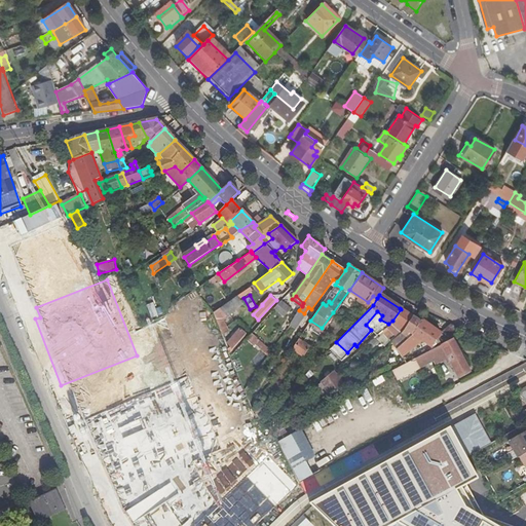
[(368,302),(373,305),(377,298),(373,296),(368,302)]
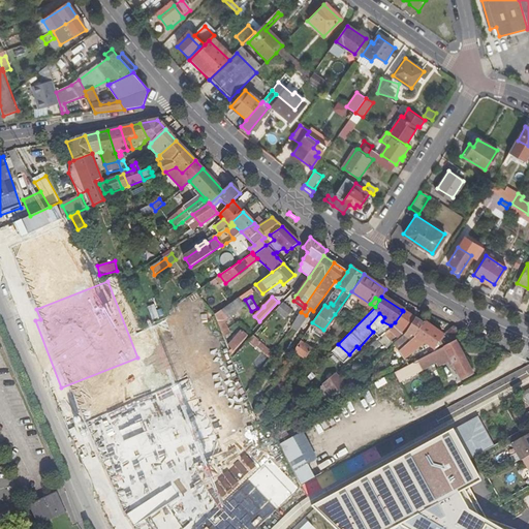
[(223,321),(244,306),(237,299),(214,315),(222,334),(227,332),(223,321)]
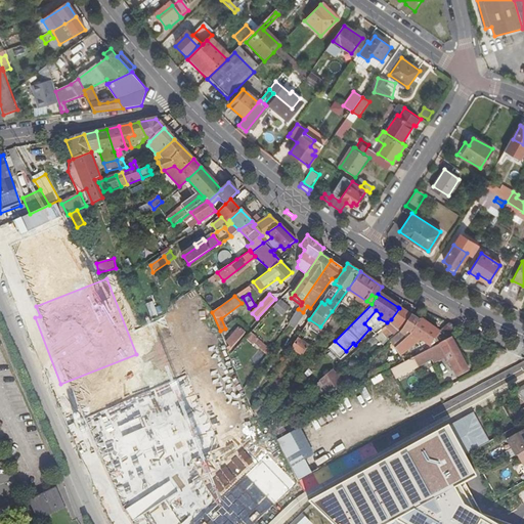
[(289,308),(279,300),(273,306),(282,315),(289,308)]
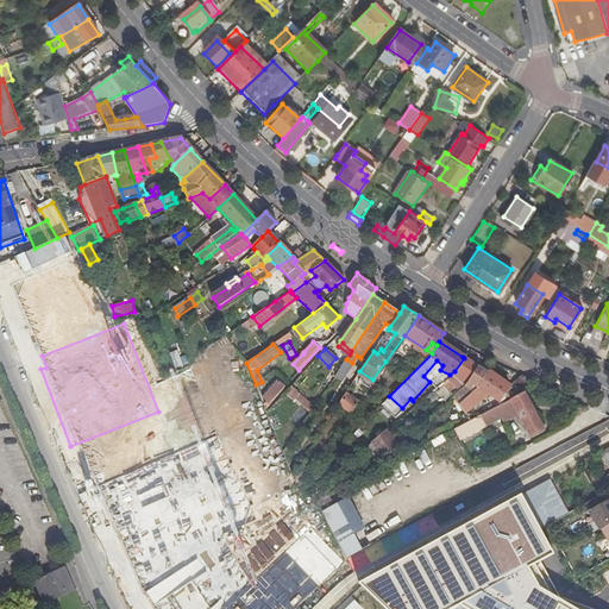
[(454,371),(450,375),(437,387),(440,391),(439,393),(441,396),(451,388),(456,391),(465,381),(476,365),(464,358),(454,371)]
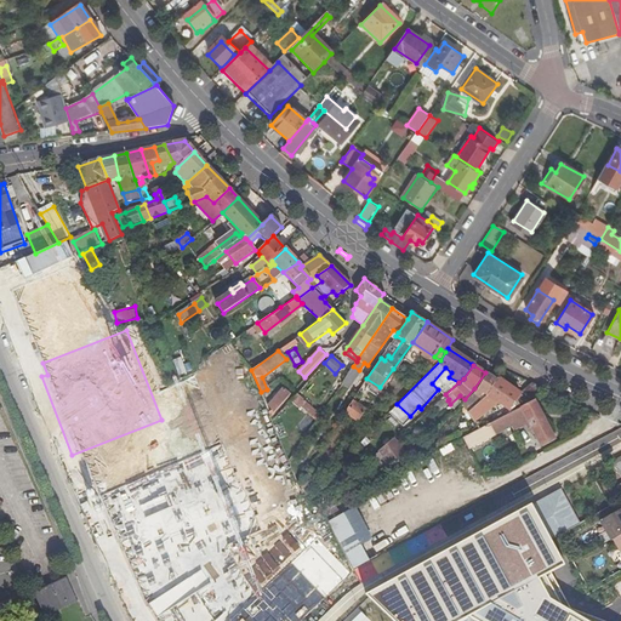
[(359,370),(353,366),(342,382),(348,387),(359,370)]
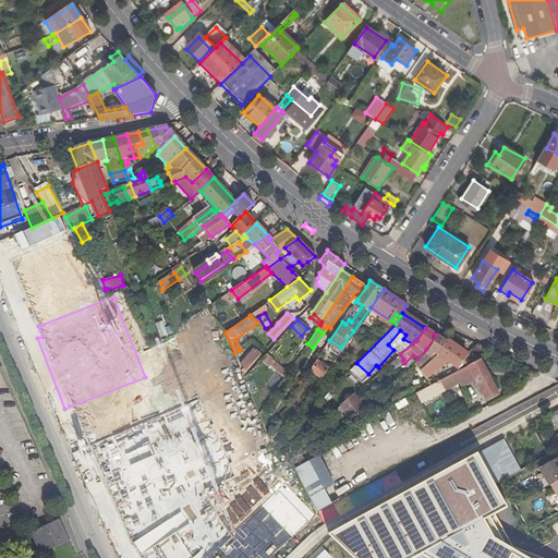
[(359,335),(353,331),(341,348),(340,350),(344,353),(359,335)]
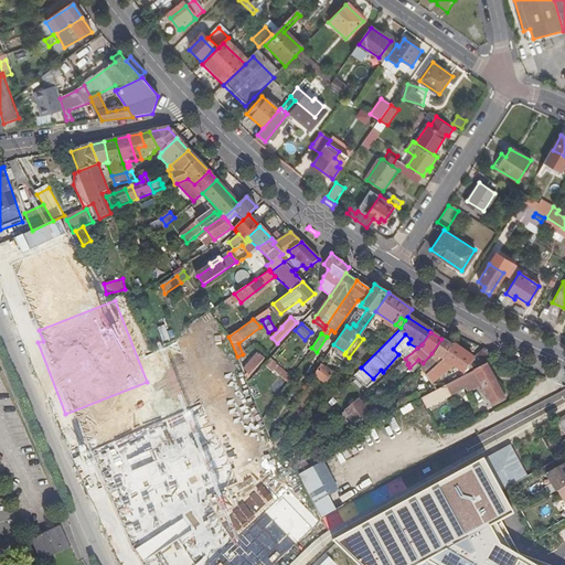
[(432,353),(423,363),(418,368),(424,375),(440,359),(450,344),(441,339),(432,353)]
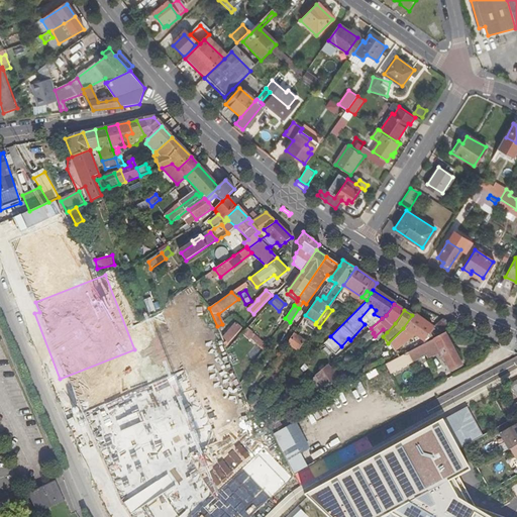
[(413,314),(412,315),(403,328),(388,343),(396,353),(406,348),(403,342),(405,341),(409,346),(453,323),(442,318),(432,326),(413,314)]
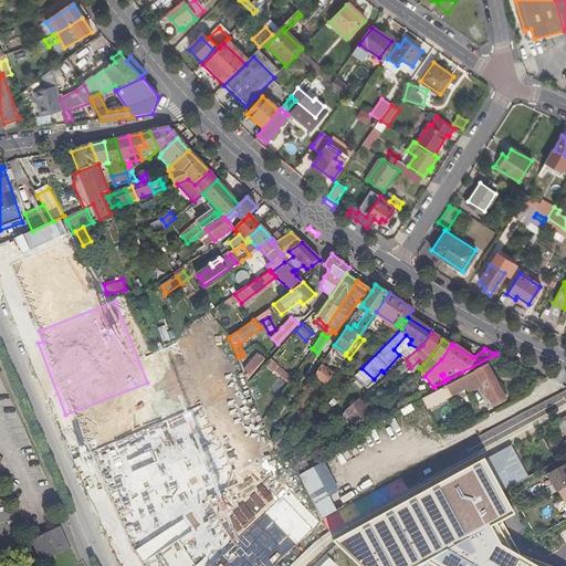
[(321,364),(326,355),(323,353),(321,355),(317,353),(312,348),(307,355),(321,364)]
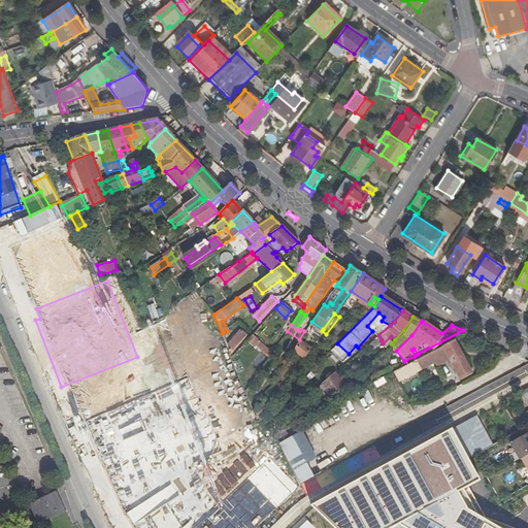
[(229,348),(228,349),(229,354),(242,340),(248,334),(241,329),(228,345),(229,348)]
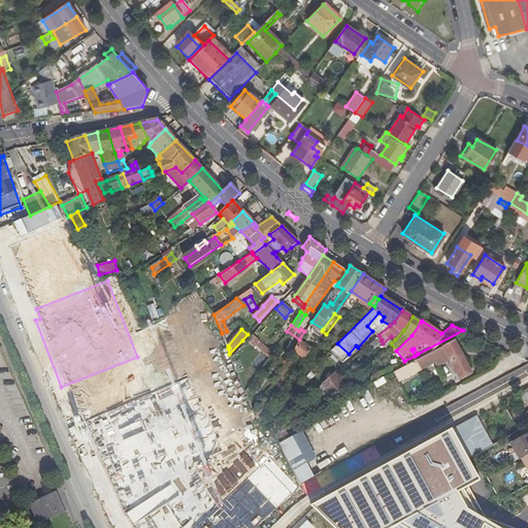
[(248,338),(269,357),(272,352),(252,333),(248,338)]
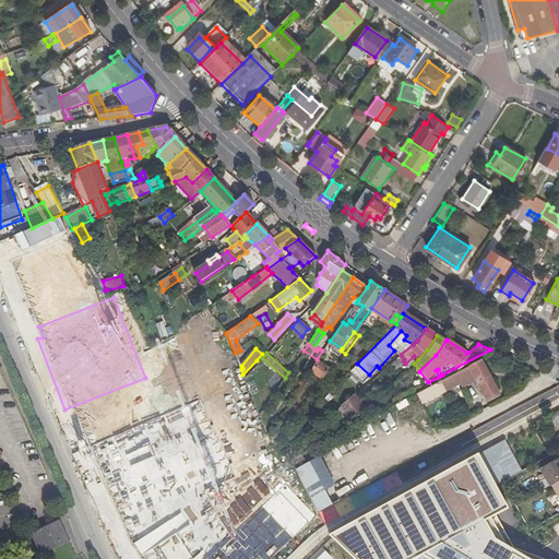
[(499,394),(480,358),(421,389),(426,399),(460,381),(461,384),(472,379),(474,382),(476,381),(487,401),(499,394)]
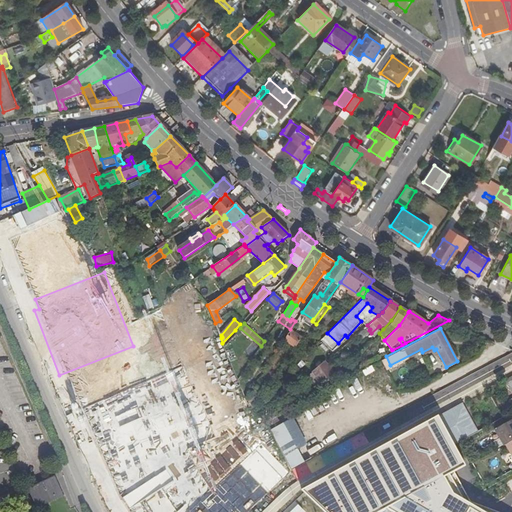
[(284,337),(295,345),(301,336),(290,329),(284,337)]
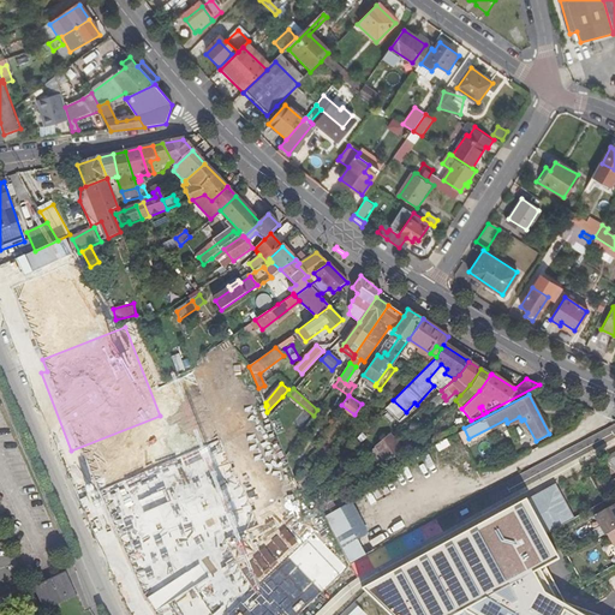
[(388,433),(371,447),(372,448),(386,464),(401,451),(399,447),(416,435),(405,421),(389,435),(388,433)]
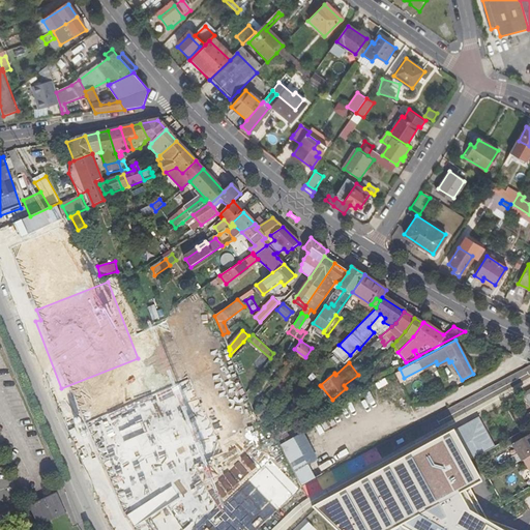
[(255,411),(263,417),(267,411),(258,405),(255,411)]
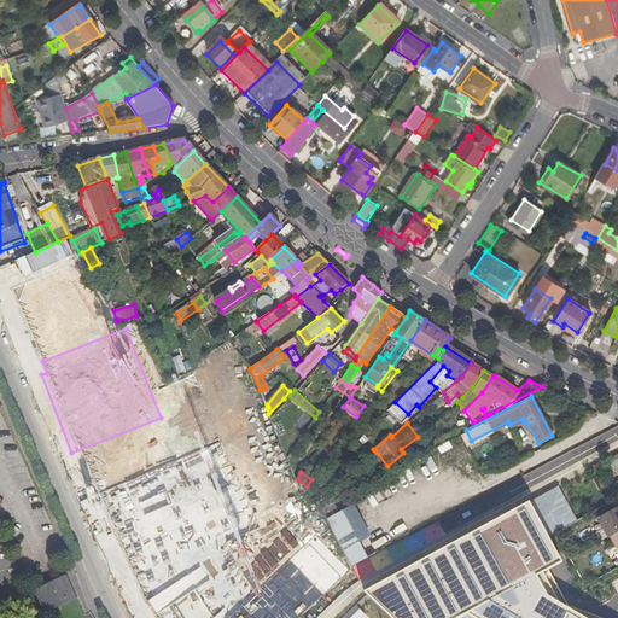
[(104,490),(120,522),(145,509),(129,478),(104,490)]
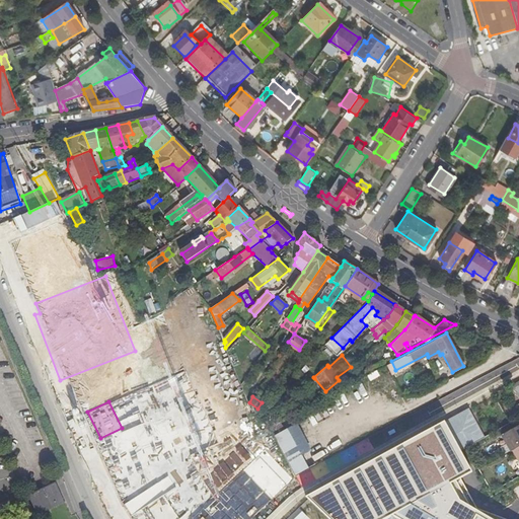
[(197,420),(201,431),(214,426),(210,415),(197,420)]
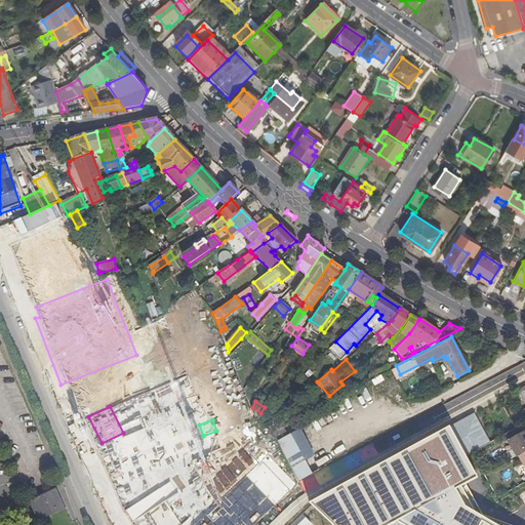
[(519,524),(484,512),(468,488),(485,478),(453,426),(311,503),(333,524),(398,524),(399,524),(519,524)]
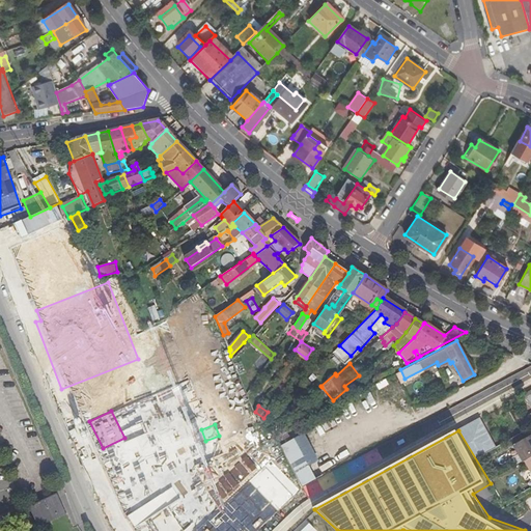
[(530,435),(530,434),(511,444),(522,462),(523,460),(530,474),(530,435)]
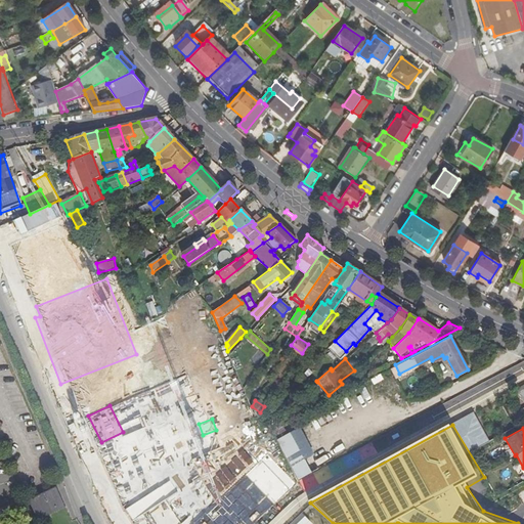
[(181,478),(209,465),(199,443),(170,455),(181,478)]
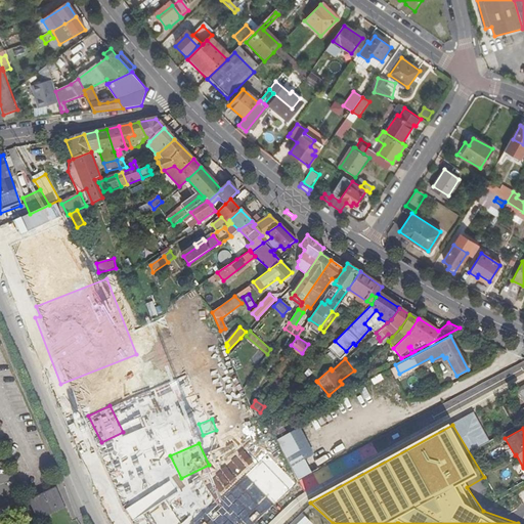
[(212,462),(224,457),(221,447),(209,451),(212,462)]
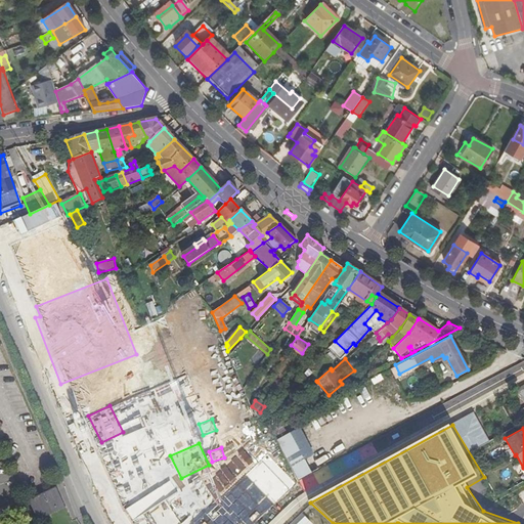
[(479,496),(490,489),(483,478),(472,485),(479,496)]
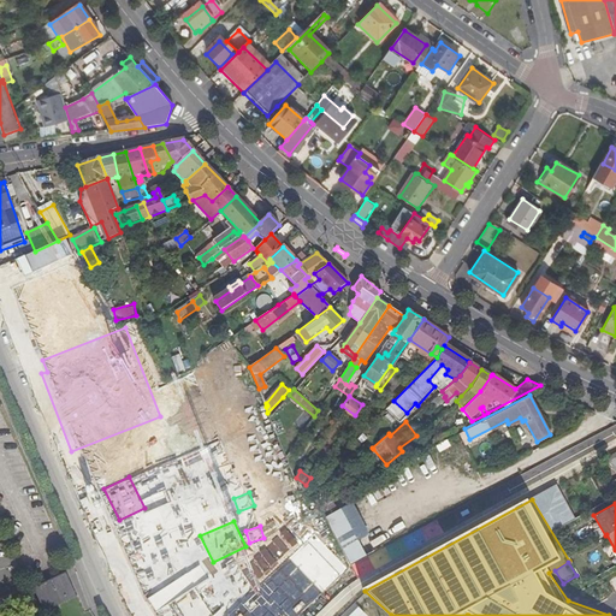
[(246,615),(220,568),(184,587),(190,600),(179,606),(172,593),(143,609),(147,615),(246,615)]
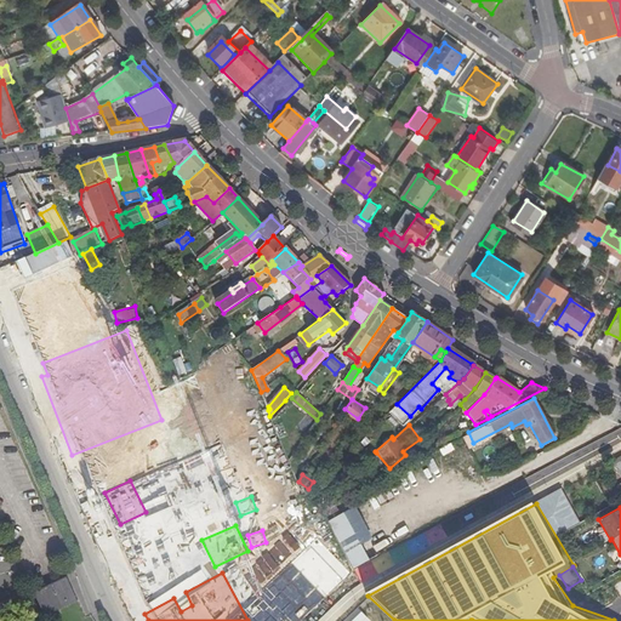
[(78,602),(67,579),(36,593),(47,615),(78,602)]
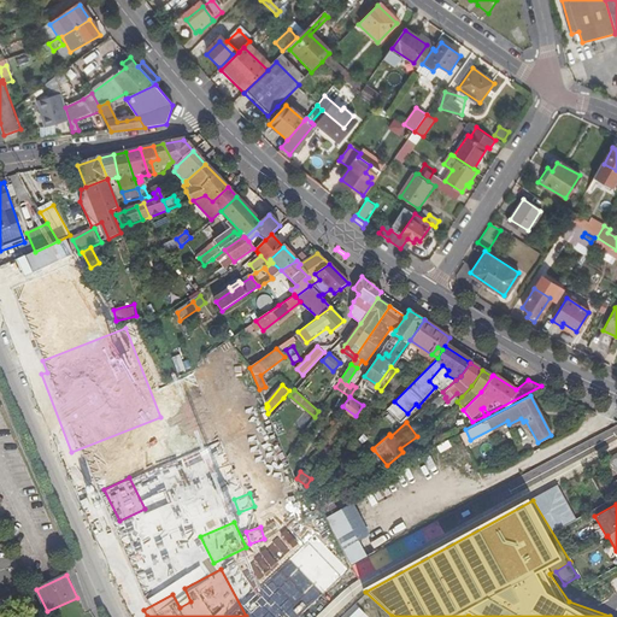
[(175,595),(181,606),(189,600),(183,591),(175,595)]
